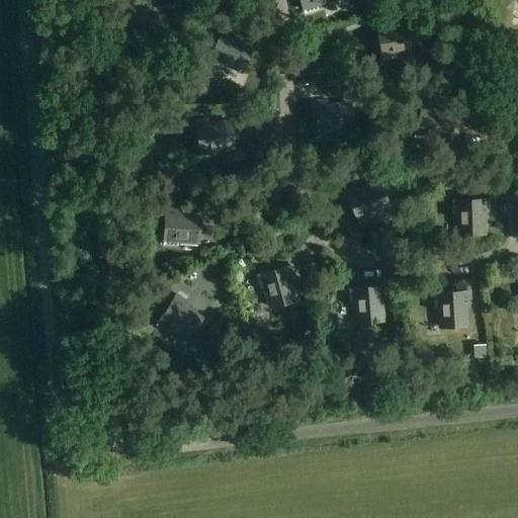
[(299,0),(305,14),(306,14),(318,10),(317,5),(322,4),(334,0),(299,0)]
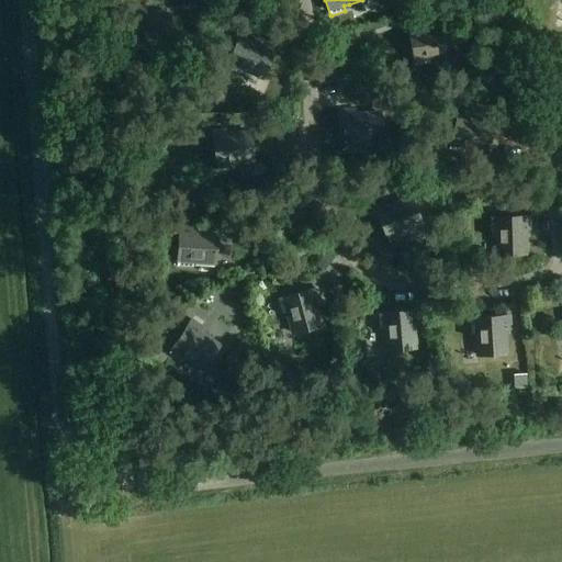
[(168,36),(170,15),(145,13),(146,8),(134,7),(130,45),(145,47),(146,42),(152,42),(168,43),(168,36)]
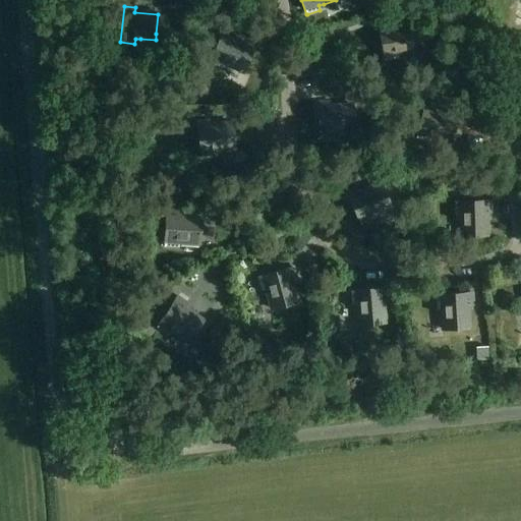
[(385,62),(386,62),(399,60),(398,55),(404,54),(403,54),(418,51),(416,45),(417,44),(413,24),(391,29),(390,24),(379,26),(385,62)]
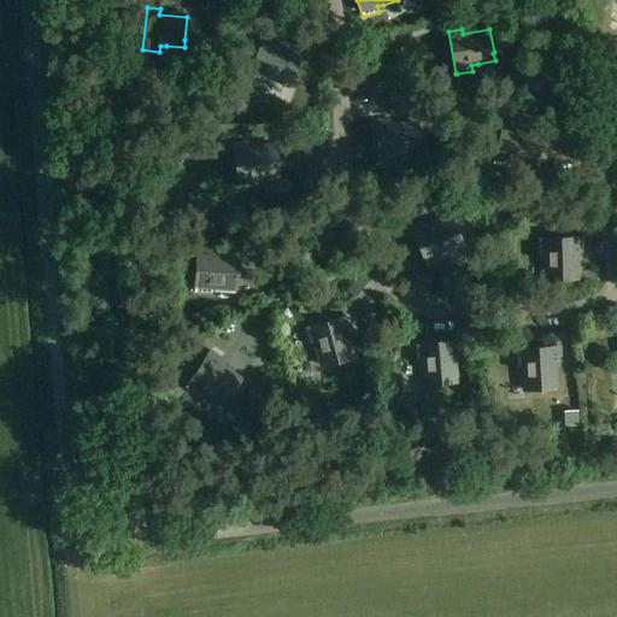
[(300,57),(276,46),(277,41),(265,35),(248,75),(264,82),(266,76),(272,78),(288,86),(292,78),(300,57)]
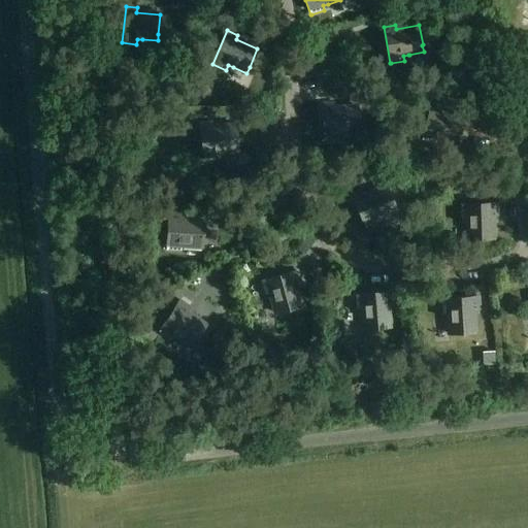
[(322,104),(325,141),(339,140),(338,135),(344,135),(344,134),(359,133),(359,126),(357,106),(333,108),(333,103),(322,104)]
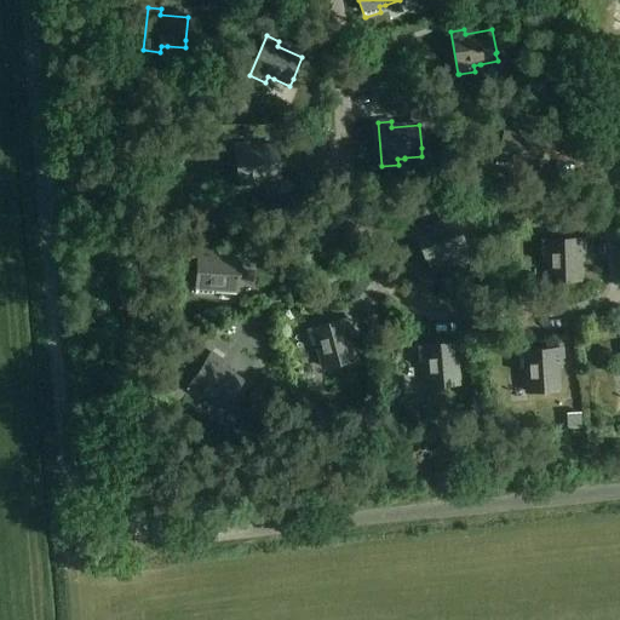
[(280,178),(279,170),(280,170),(276,147),(250,150),(248,144),(235,147),(240,189),(257,187),(256,182),(263,181),(280,178)]
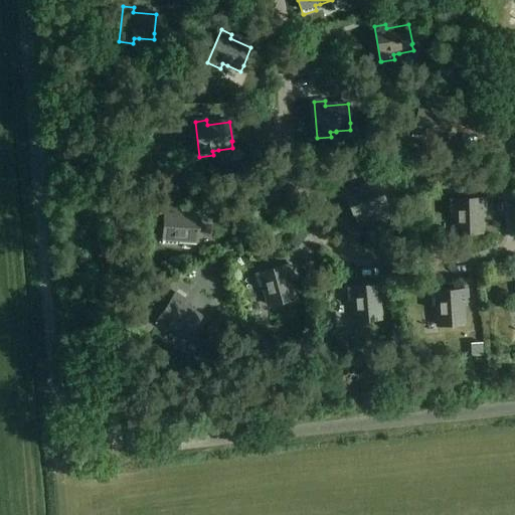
[(377,182),(356,190),(354,186),(343,190),(357,223),(370,218),(368,214),(373,211),(386,206),(384,199),(377,182)]
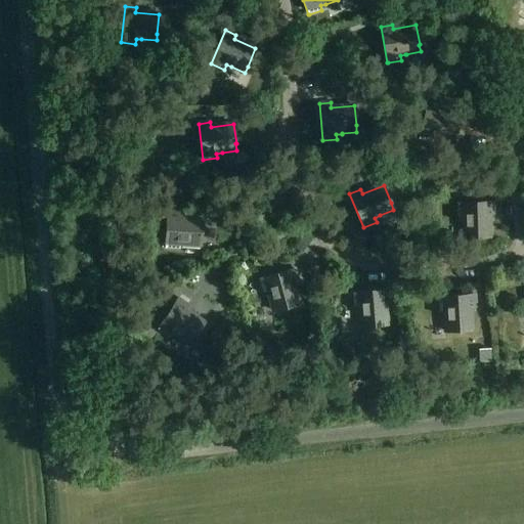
[(457,218),(463,218),(463,224),(464,238),(470,238),(471,238),(490,238),(489,215),(494,215),(494,203),(457,204),(457,205),(457,218)]
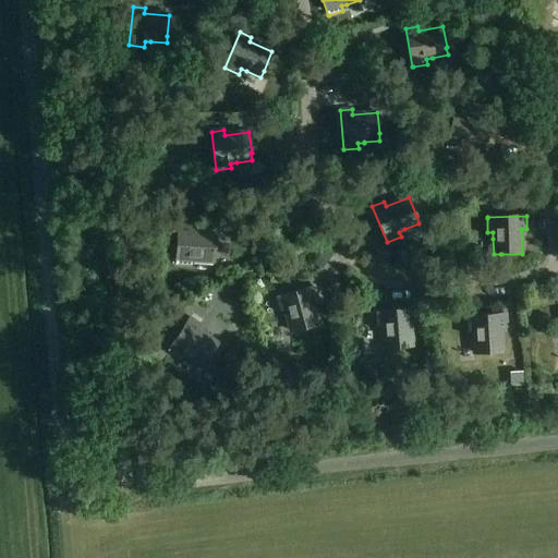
[(214,254),(216,233),(191,231),(191,226),(179,225),(176,265),(177,265),(191,266),(192,261),(197,261),(214,262),(214,254)]
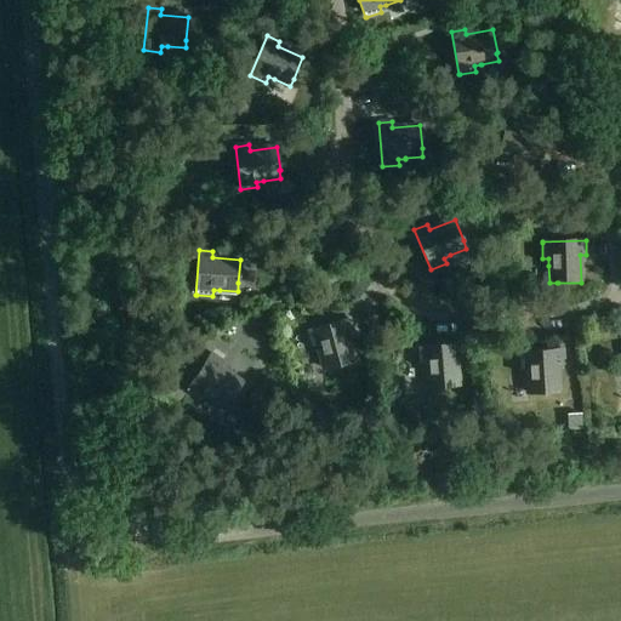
[(307,331),(307,332),(308,332),(312,347),(318,346),(319,353),(319,352),(324,369),(332,366),(332,368),(354,362),(347,334),(353,332),(349,319),(307,331)]
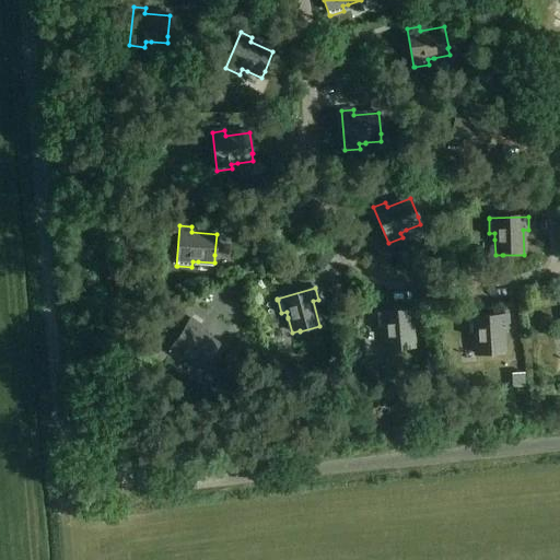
[(377,314),(377,315),(378,328),(384,328),(384,335),(386,350),(393,349),(393,350),(415,348),(412,323),(418,323),(417,310),(377,314)]
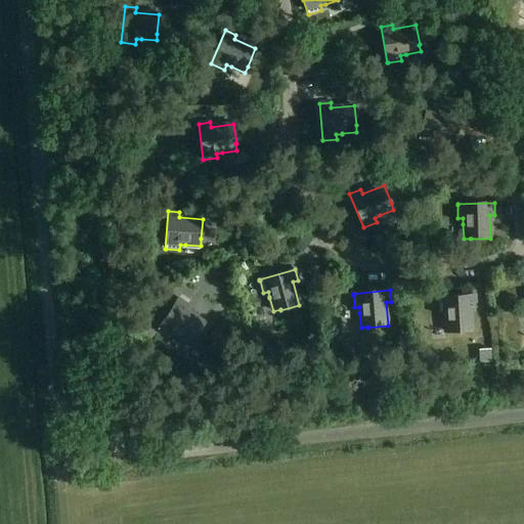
[(475,296),(457,297),(438,298),(438,299),(439,312),(444,311),(444,317),(445,332),(452,332),(472,331),(471,307),(476,307),(475,296)]
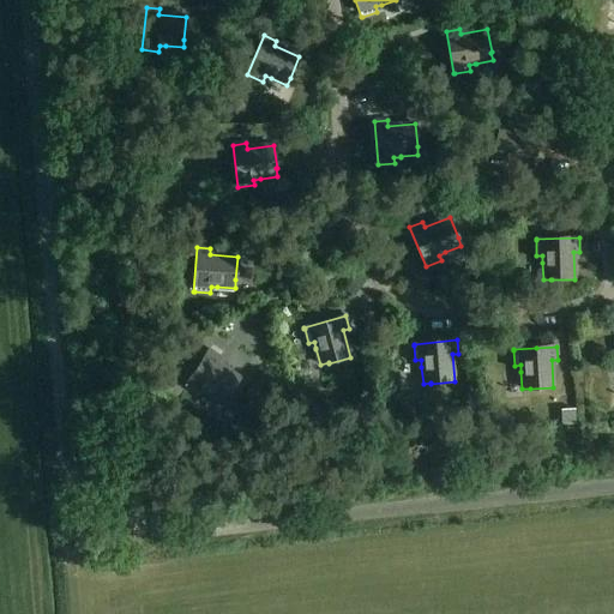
[(227,398),(240,379),(217,363),(221,359),(209,350),(185,386),(186,387),(199,396),(202,391),(208,395),(222,404),(227,398)]
